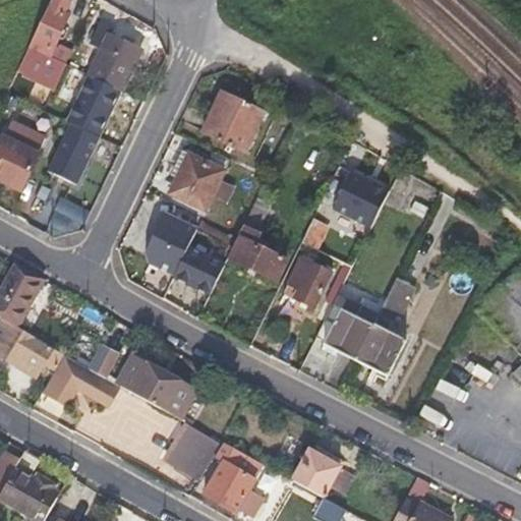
[(55,48),(72,11),(67,8),(70,1),(69,0),(51,0),(29,47),(64,64),(70,52),(59,47),(58,49),(55,48)]
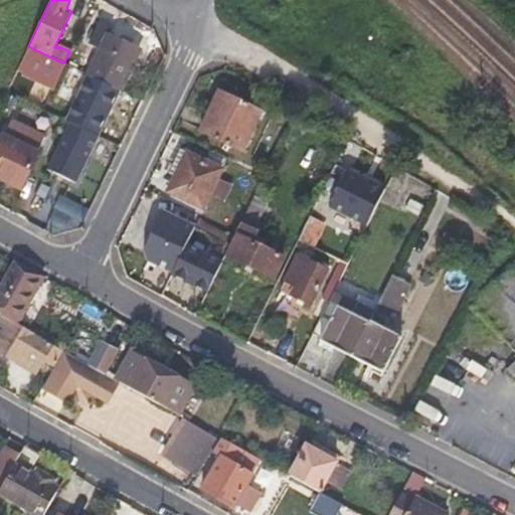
[(129,73),(135,63),(141,50),(110,35),(113,27),(100,22),(89,45),(102,52),(90,75),(122,92),(129,73)]
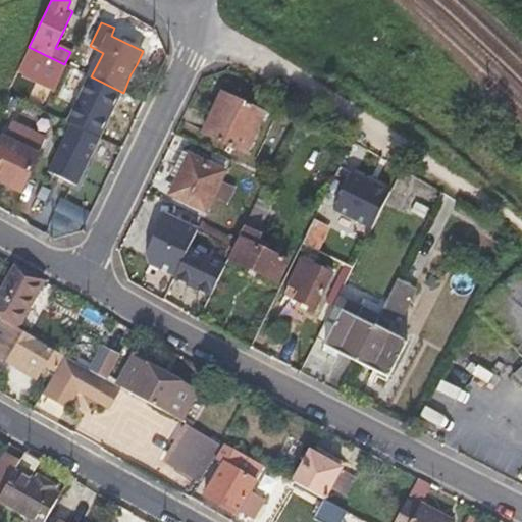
[(21,75),(34,81),(23,102),(42,110),(51,89),(64,64),(29,47),(17,70),(20,72),(21,75)]
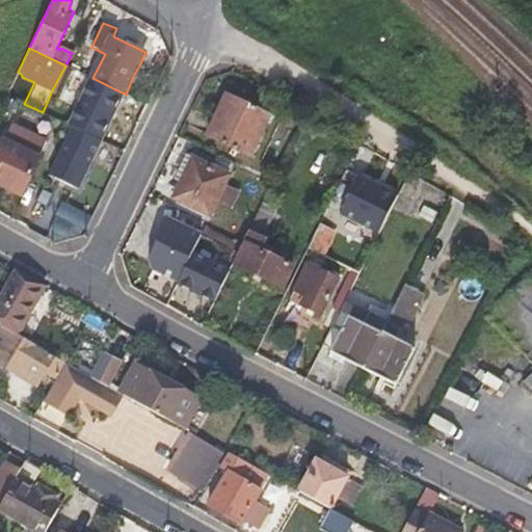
[(249,155),(265,124),(270,113),(228,94),(208,134),(249,155)]
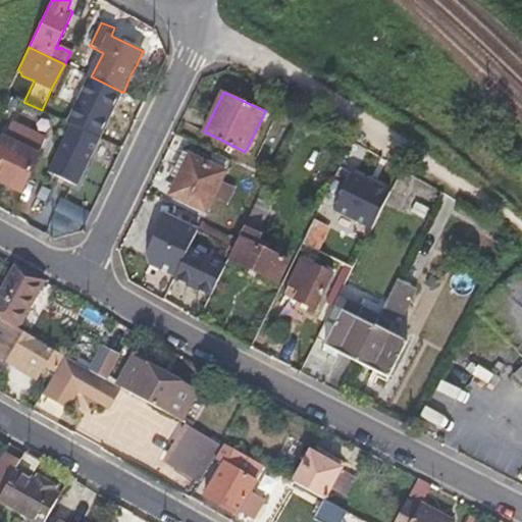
[(110,123),(97,116),(91,128),(105,135),(110,123)]
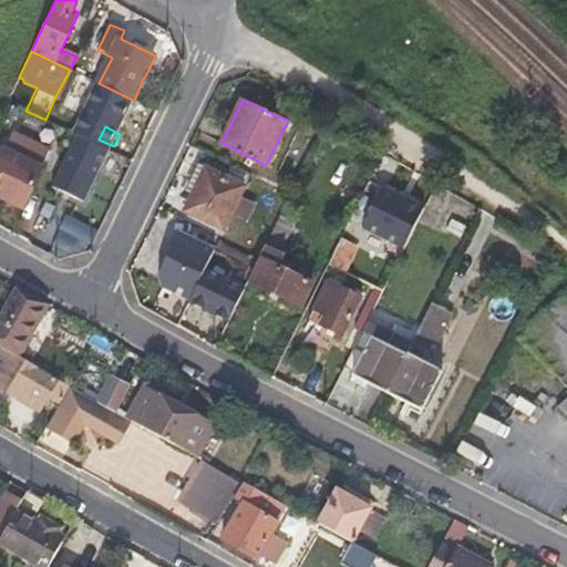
[(23,205),(37,179),(42,167),(40,166),(49,148),(13,131),(0,156),(0,194),(3,196),(23,205)]
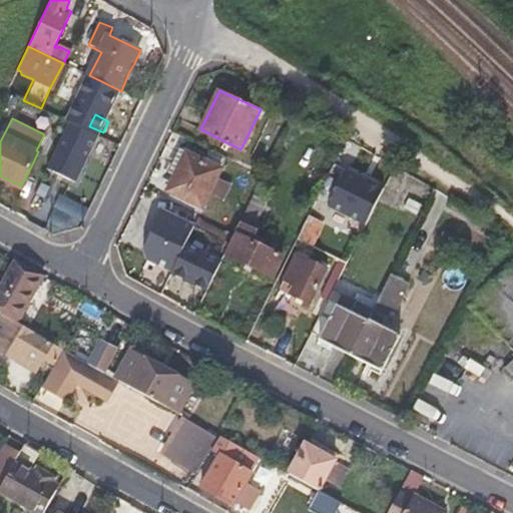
[(97,135),(68,121),(46,169),(73,183),(97,135)]
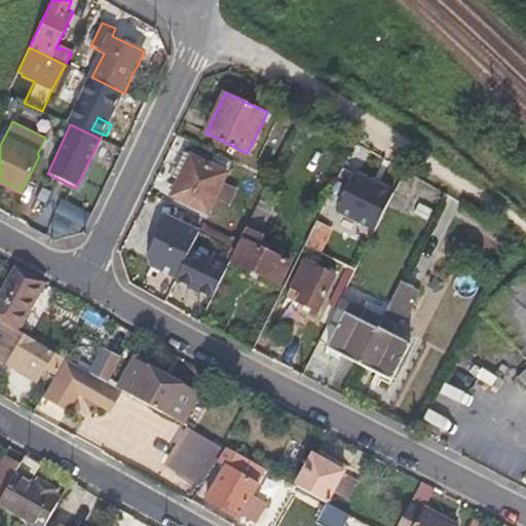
[(208,210),(226,172),(192,155),(173,194),(208,210)]
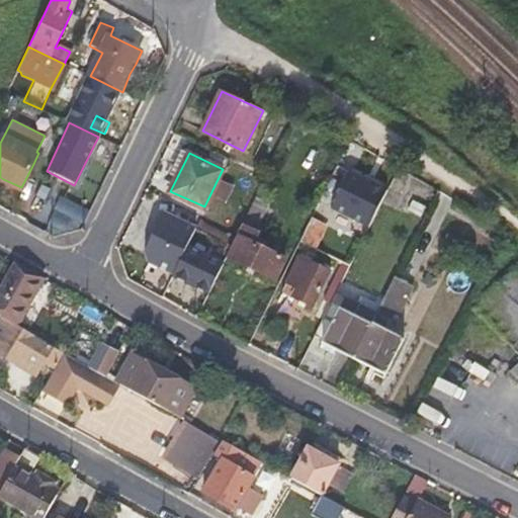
[(386,190),(350,172),(332,207),(368,226),(386,190)]
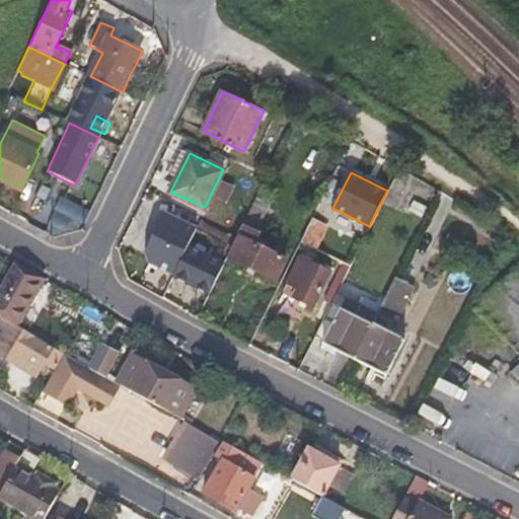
[(313,247),(322,230),(325,224),(312,217),(300,241),(313,247)]
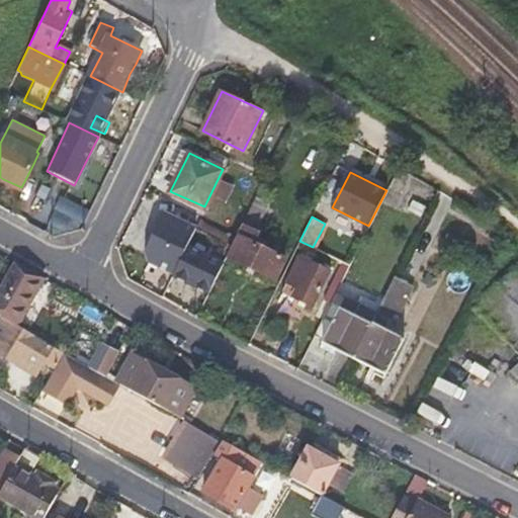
[(264,247),(266,242),(265,239),(258,236),(262,226),(245,218),(235,238),(237,239),(231,254),(276,277),(284,257),(264,247)]
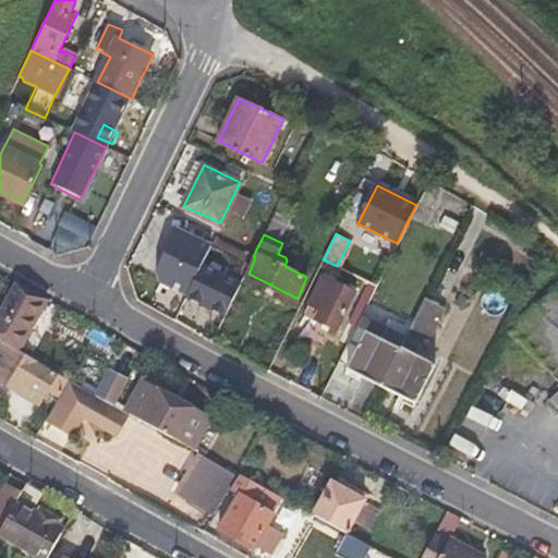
[(239,284),(199,265),(185,293),(225,313),(239,284)]
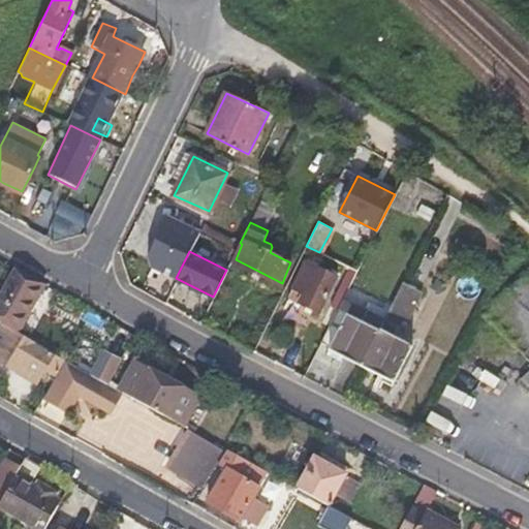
[(320,310),(334,282),(337,278),(306,262),(305,262),(289,294),(300,300),(320,310)]
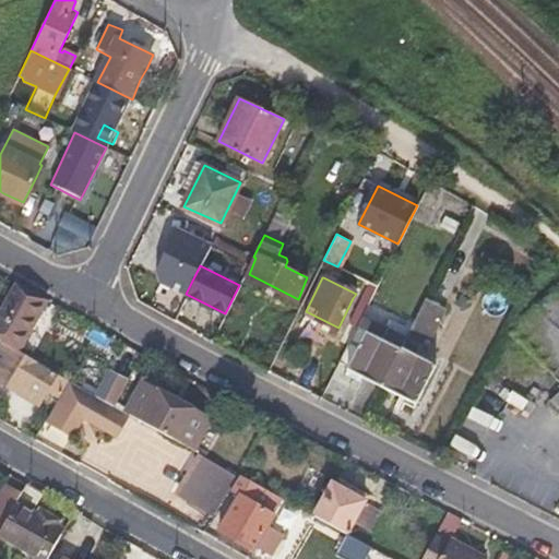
[(0,339),(18,349),(45,301),(23,288),(14,284),(0,308),(0,339)]
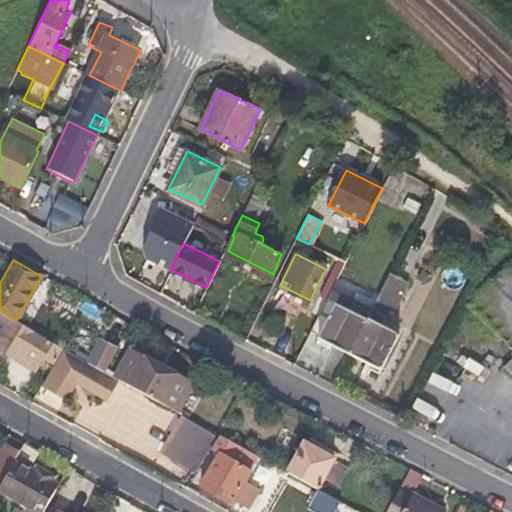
[(490,276),(495,281),(471,303),(511,345),(511,361),(506,367),(511,373),(511,263),(499,276),(495,271),(490,276)]
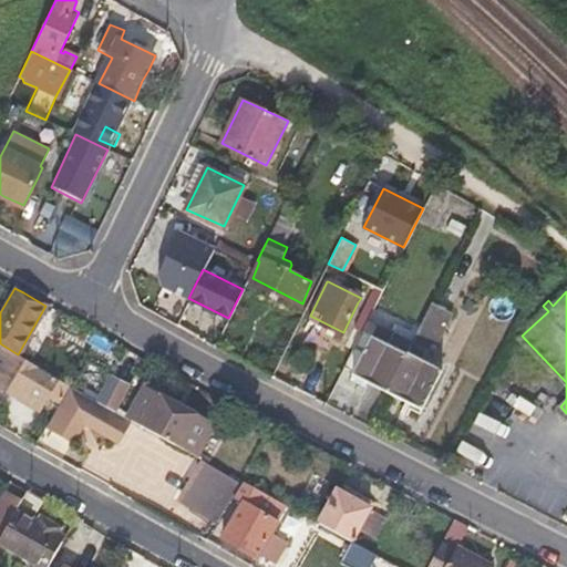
[(361,331),(374,305),(368,301),(354,328),(361,331)]
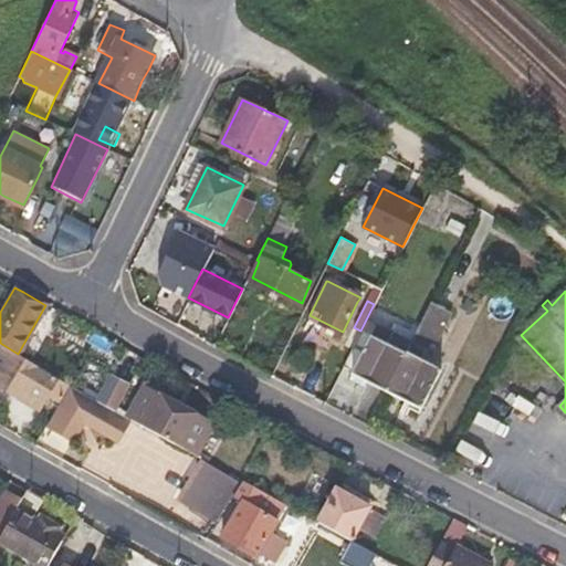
[(427,364),(451,314),(430,304),(410,344),(386,390),(421,408),(442,370),(427,364)]
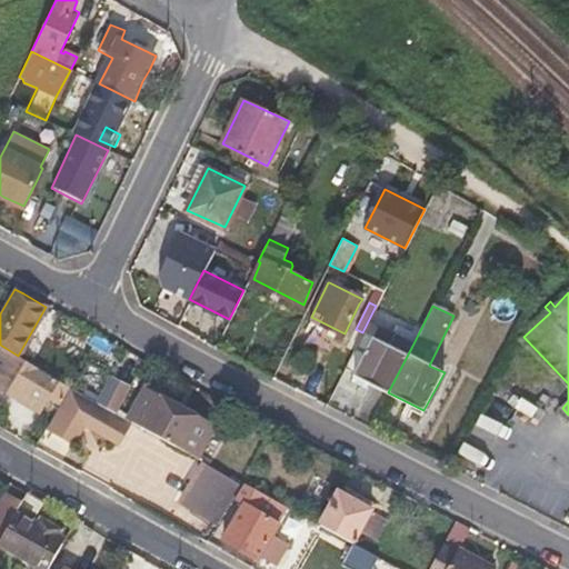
[(388,392),(412,346),(378,329),(373,338),(362,333),(345,368),(355,373),(353,375),(388,392)]
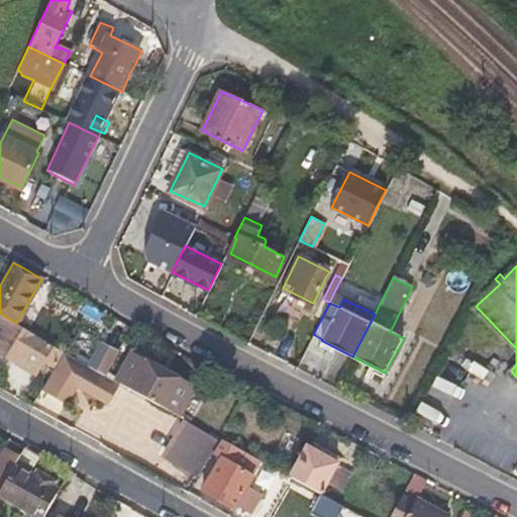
[(16,323),(0,313),(0,323),(4,327),(0,333),(5,336),(0,344),(0,351),(35,372),(50,342),(16,323)]
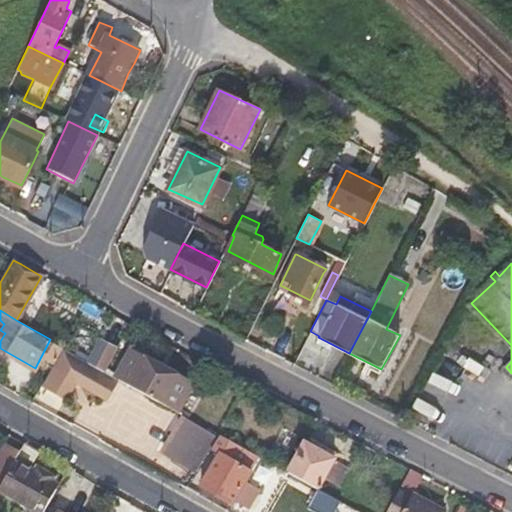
[(105,370),(117,347),(98,337),(87,360),(105,370)]
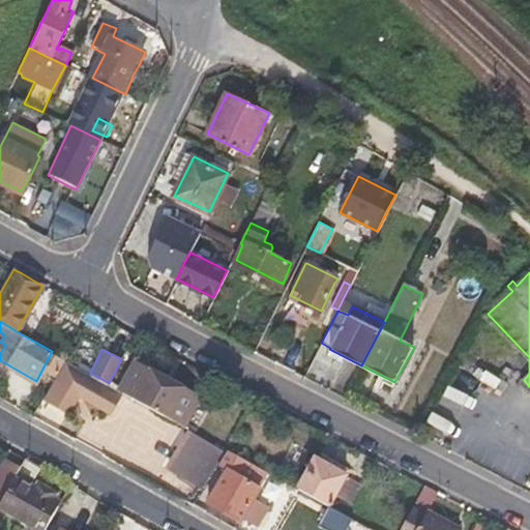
[(117,387),(109,383),(90,373),(66,359),(42,400),(68,414),(79,396),(109,411),(120,389),(119,389),(117,387)]
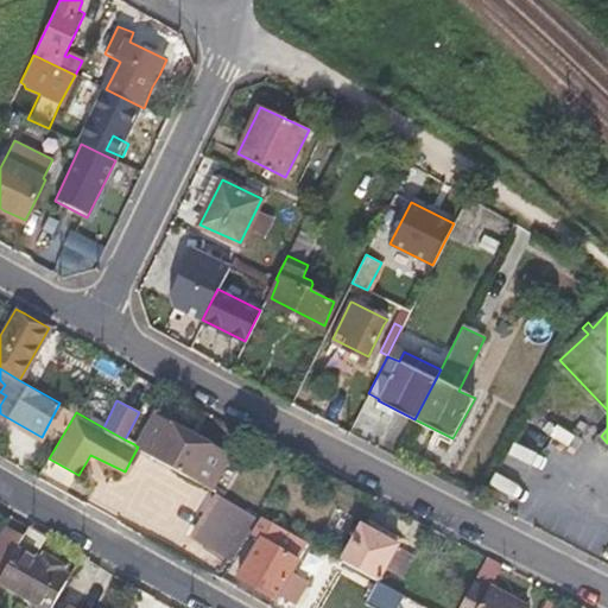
[(225,453),(169,422),(154,413),(137,447),(138,447),(207,485),(225,453)]
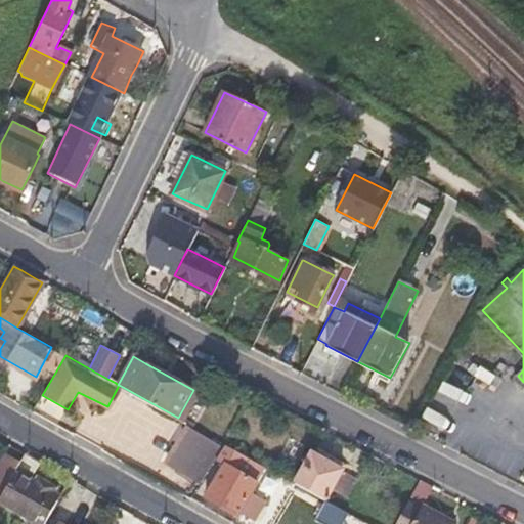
[(430,406),(424,420),(450,432),(457,416),(468,421),(488,377),(455,361),(434,408),(430,406)]
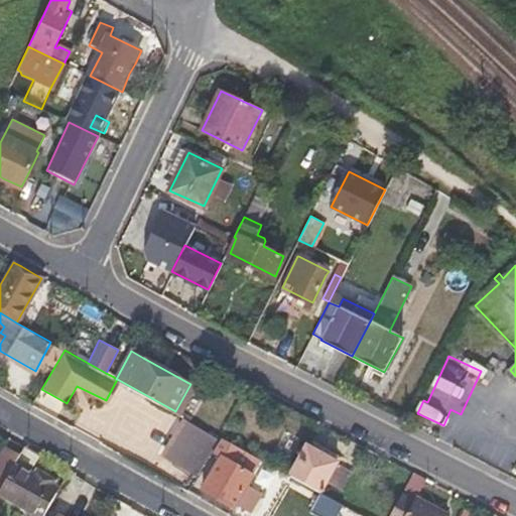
[(213,452),(222,436),(188,418),(164,456),(198,476),(213,452)]
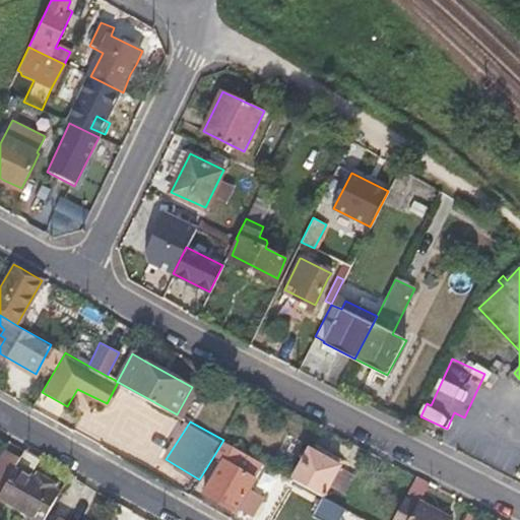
[(236,510),(254,477),(241,470),(248,454),(223,440),(214,455),(222,459),(204,493),(236,510)]
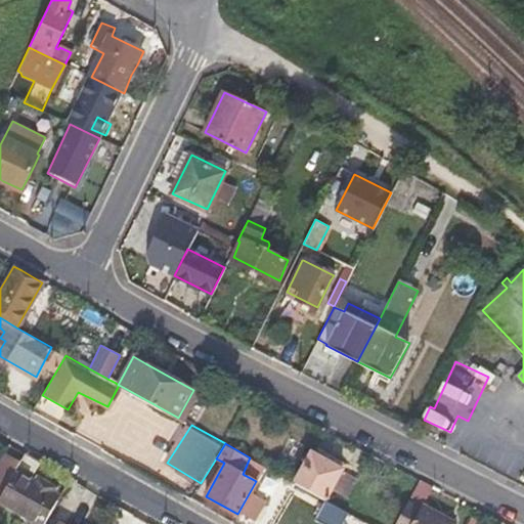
[(0,496),(24,454),(9,446),(0,463),(0,496)]
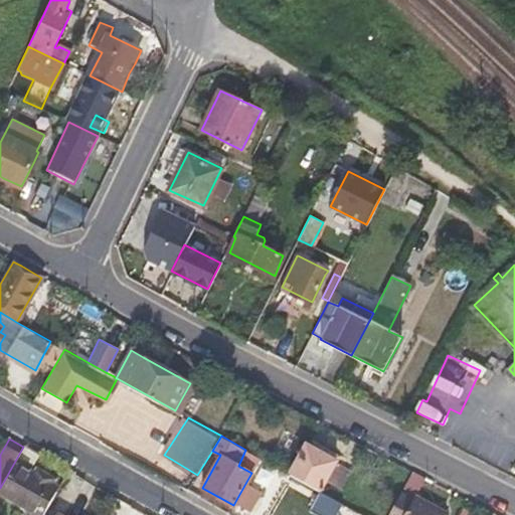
[(319,491),(336,460),(306,444),(289,475),(319,491)]
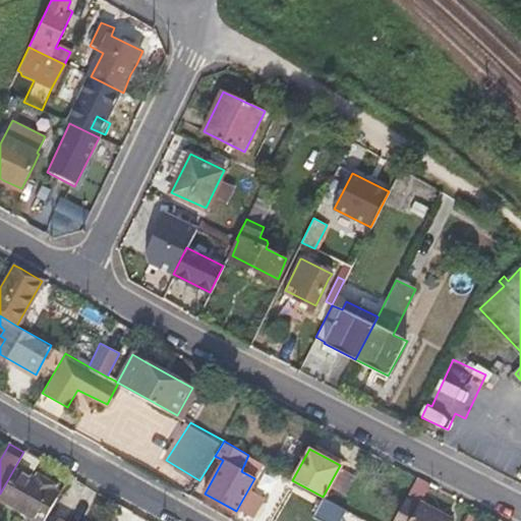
[(45,520),(57,498),(49,494),(53,486),(38,477),(35,482),(29,479),(39,460),(23,452),(0,494),(0,500),(37,520),(45,520)]
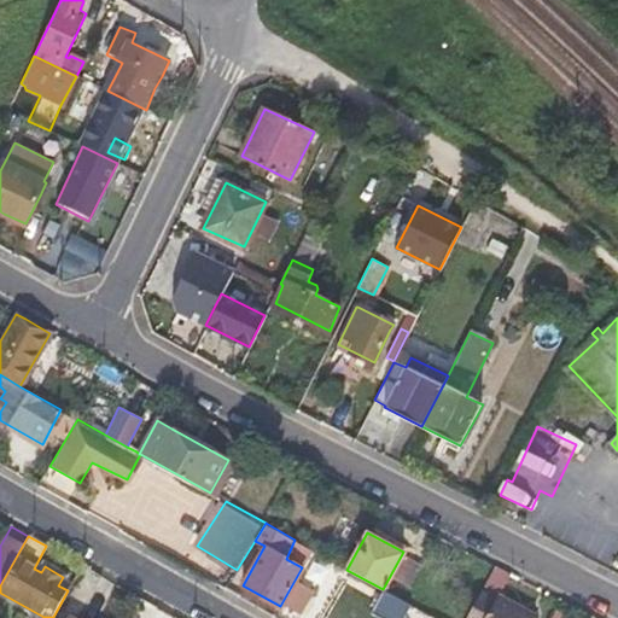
[(325,569),(330,560),(308,548),(303,558),(320,567),(325,569)]
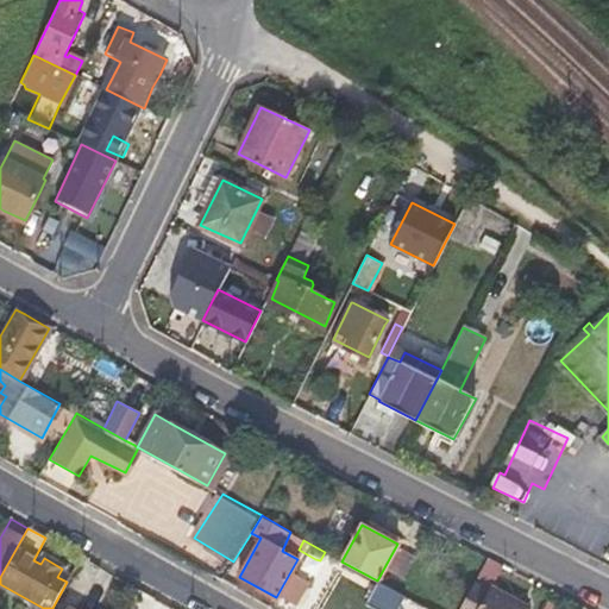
[(362,608),(364,608),(375,586),(343,571),(331,595),(362,608)]
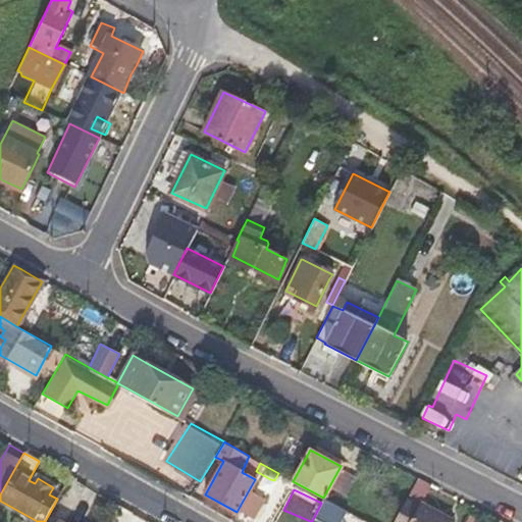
[(450,521),(452,519),(420,503),(418,510),(406,503),(395,521),(450,521)]
